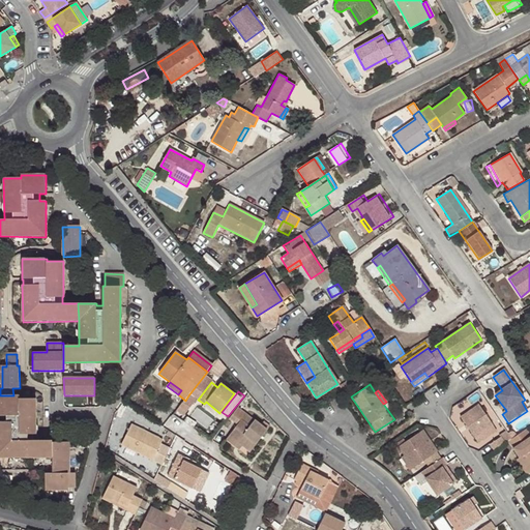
[(0,395),(0,458),(53,458),(53,442),(53,440),(35,440),(35,437),(35,434),(37,434),(36,399),(20,399),(20,395),(13,395),(0,395)]
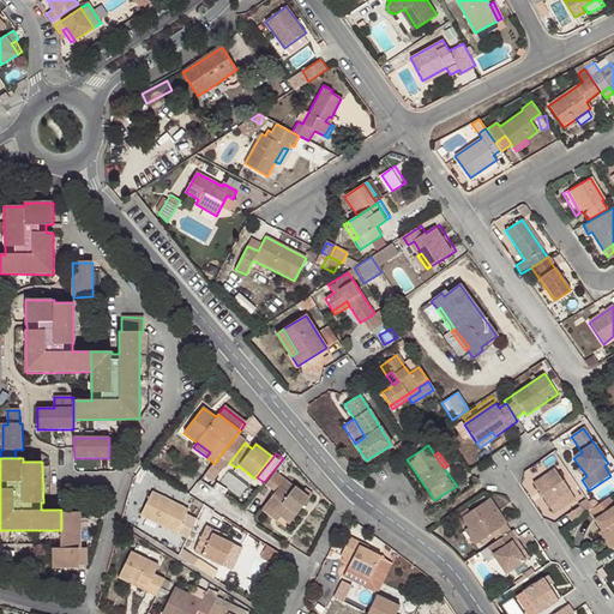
[(206,475),(205,476),(214,483),(228,464),(218,458),(215,464),(208,473),(206,475)]
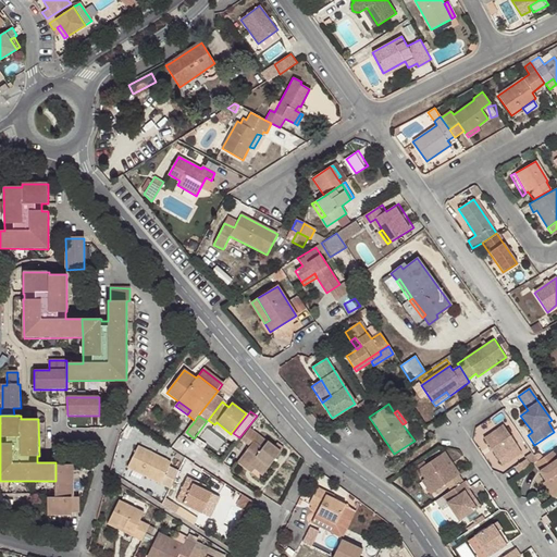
[(224,443),(231,434),(217,422),(214,424),(209,432),(224,443)]
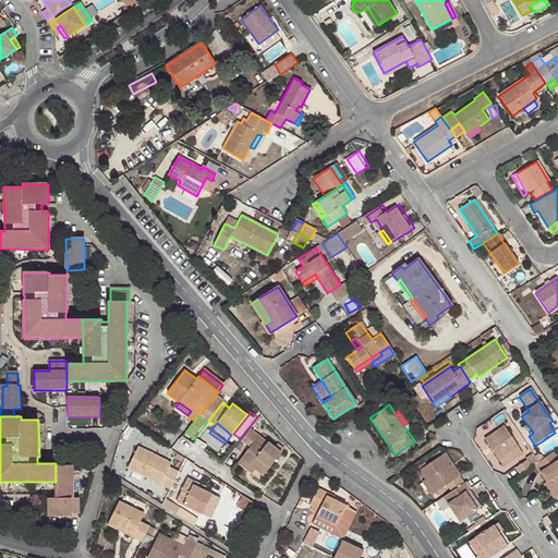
[(520,448),(505,427),(484,441),(499,462),(520,448)]
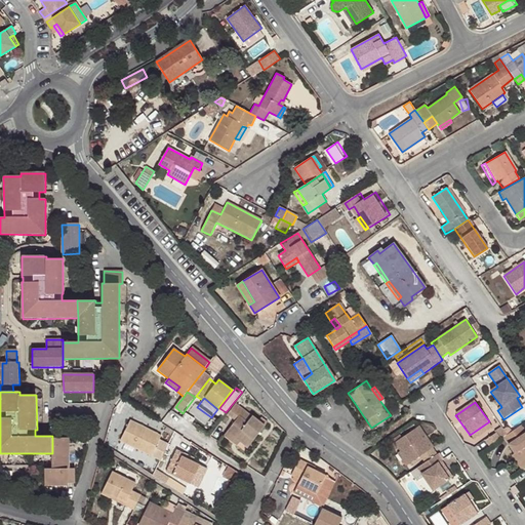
[(235,404),(227,414),(235,420),(226,433),(240,442),(247,448),(264,426),(235,404)]
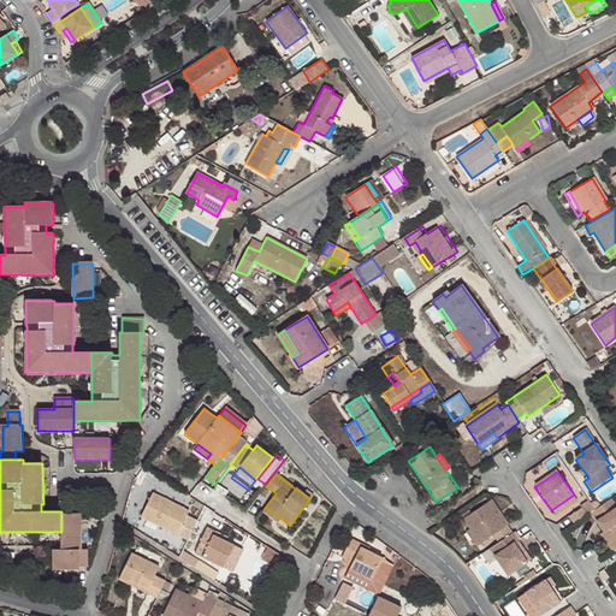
[(188,540),(197,521),(187,516),(189,511),(153,495),(141,517),(188,540)]
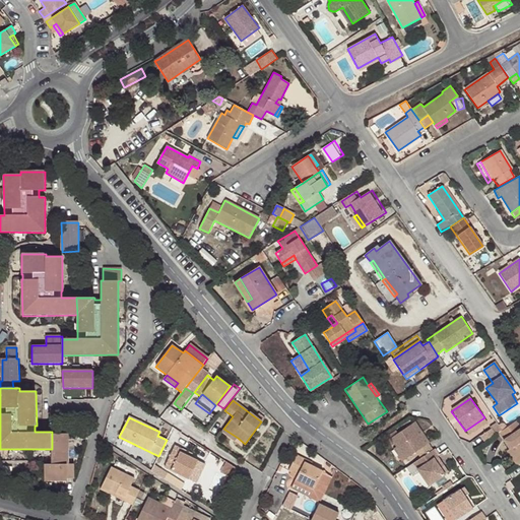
[(519,425),(517,420),(502,432),(499,434),(510,449),(515,457),(512,459),(517,466),(519,464),(519,425)]
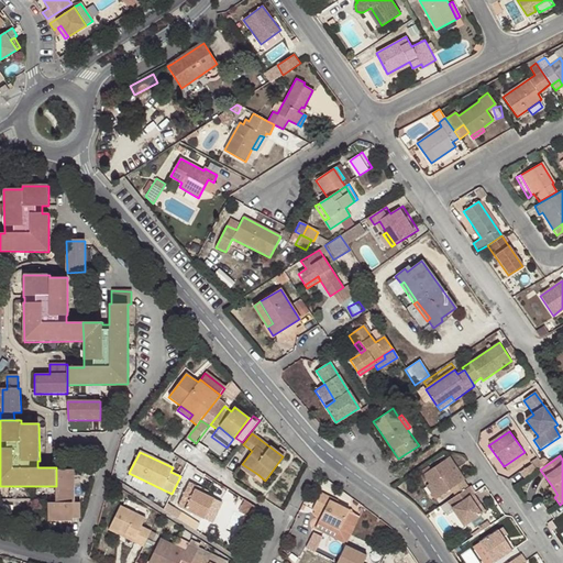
[(531,462),(532,464),(537,471),(540,470),(543,467),(537,457),(531,462)]
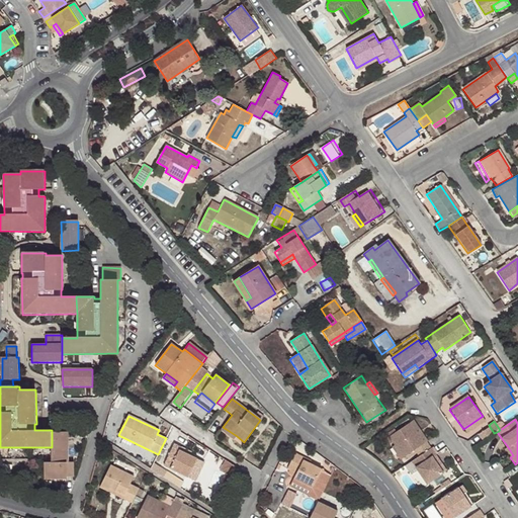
[(424,444),(427,442),(428,442),(414,422),(409,425),(424,444)]
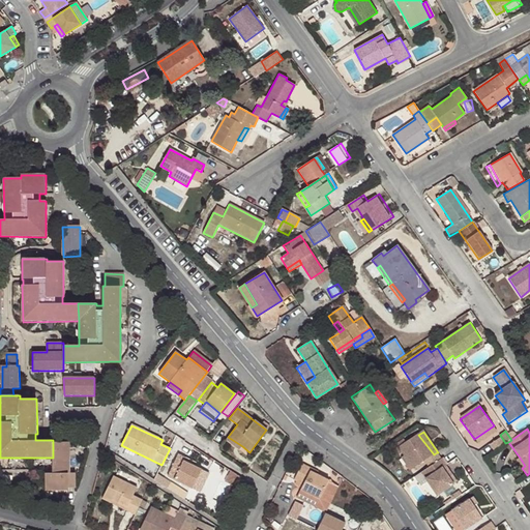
[(428,469),(441,460),(437,452),(434,454),(418,435),(399,447),(412,469),(418,465),(423,462),(425,466),(428,469)]
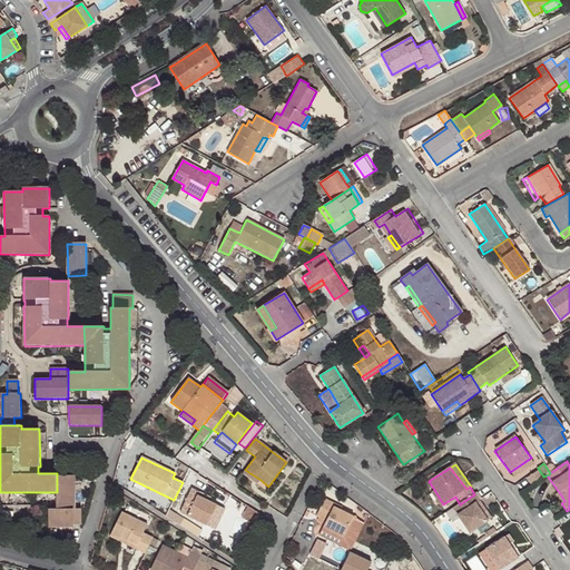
[(257,484),(261,480),(245,470),(243,473),(257,484)]
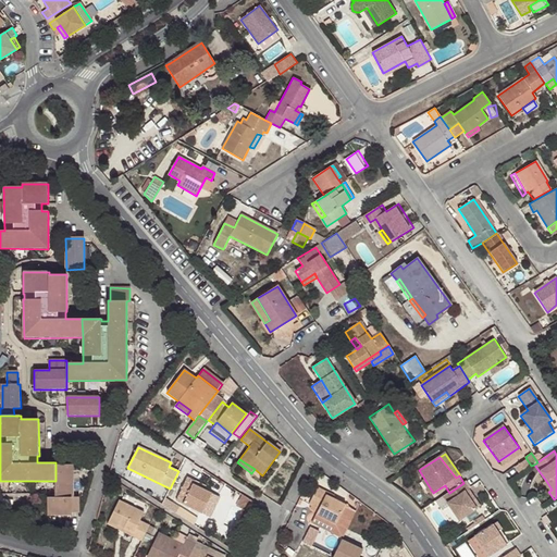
[(527,459),(515,467),(519,474),(531,466),(527,459)]
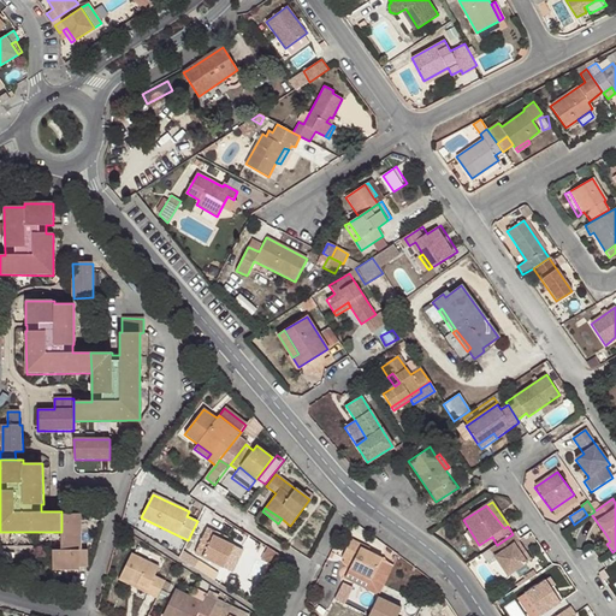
[(81,514),(61,514),(61,532),(61,550),(81,549),(81,514)]
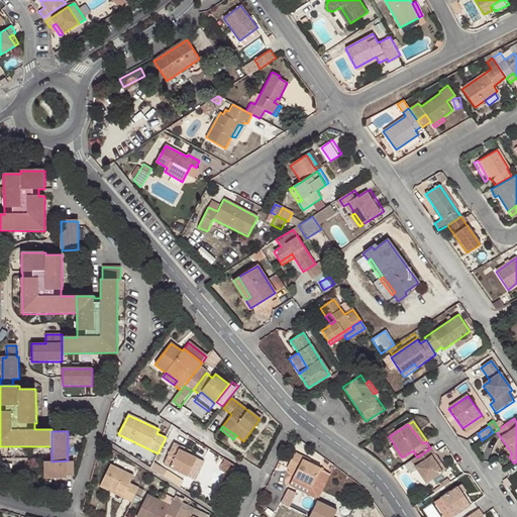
[(398,460),(402,457),(389,436),(383,440),(398,460)]
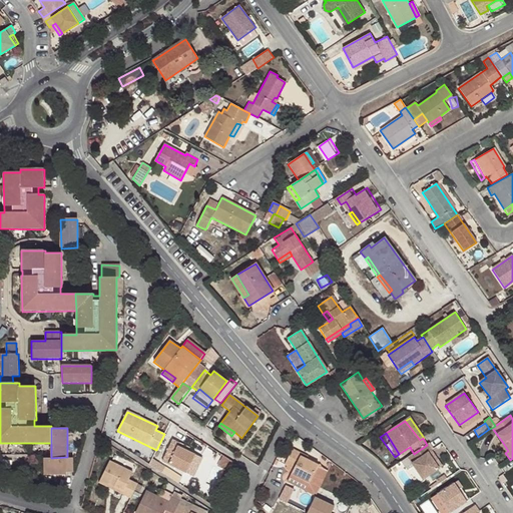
[(185,473),(194,454),(187,451),(177,446),(179,443),(173,440),(162,461),(185,473)]
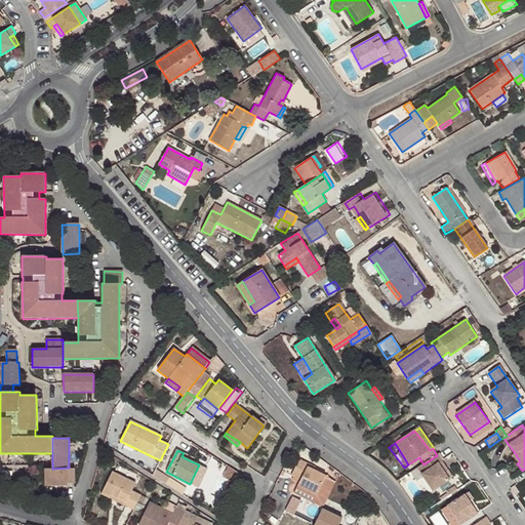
[(515,453),(512,455),(517,463),(520,461),(515,453)]
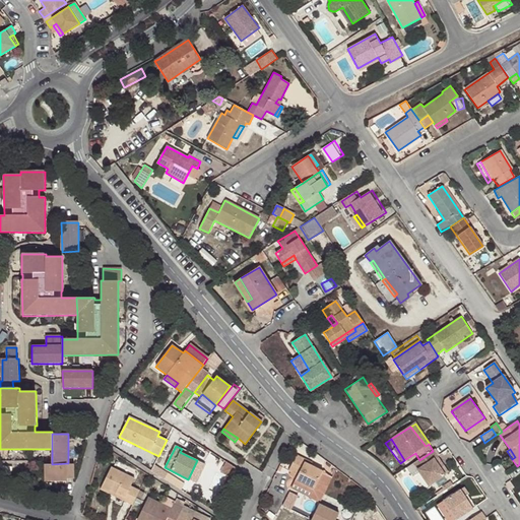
[(437,458),(433,451),(419,460),(412,464),(427,486),(444,475),(434,460),(437,458)]
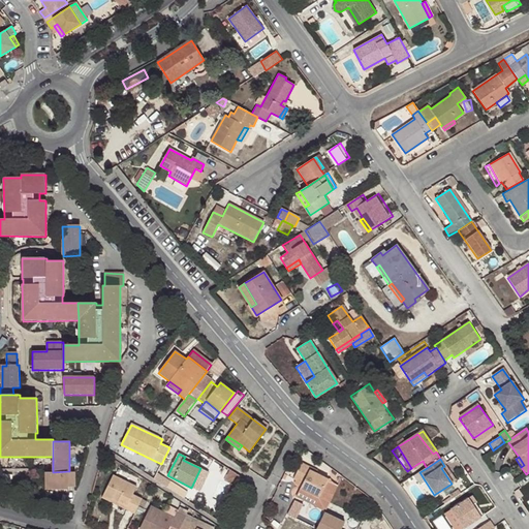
[(318,498),(328,479),(315,473),(309,471),(311,468),(302,463),(293,480),(302,485),(300,489),(318,498)]
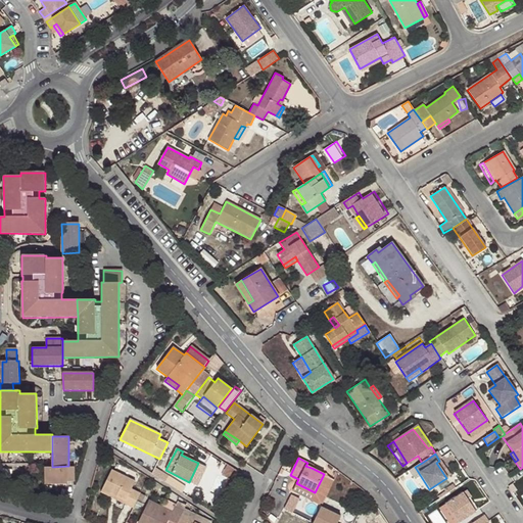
[(436,463),(446,478),(449,476),(439,461),(436,463)]
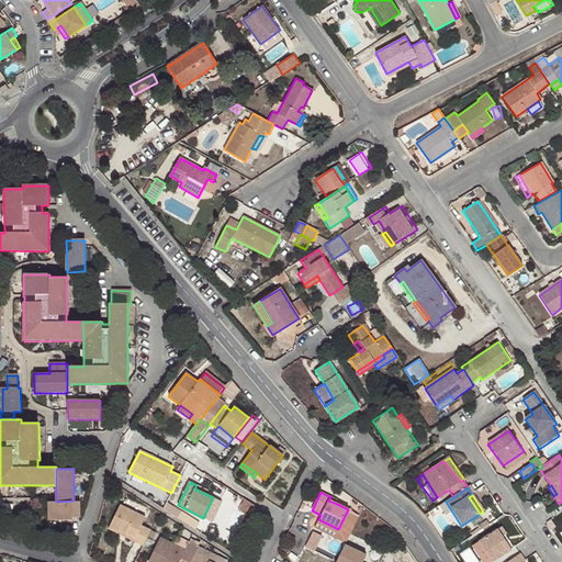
[(220,502),(213,497),(203,518),(210,521),(220,502)]
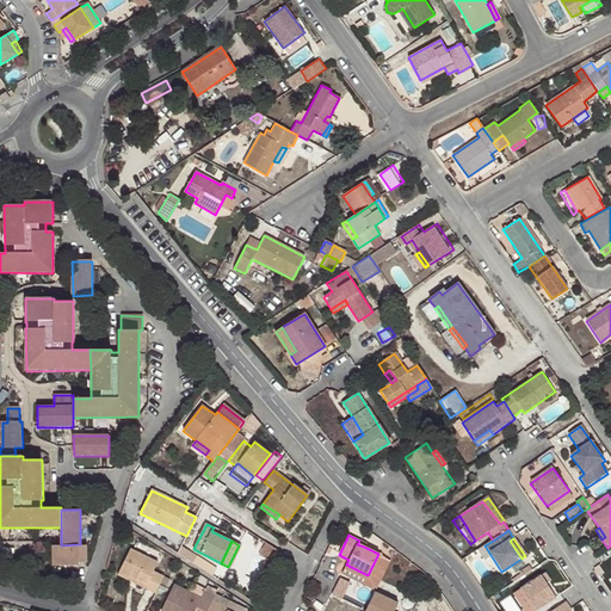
[(61,545),(51,545),(53,566),(79,565),(79,563),(88,562),(87,544),(80,544),(61,545)]
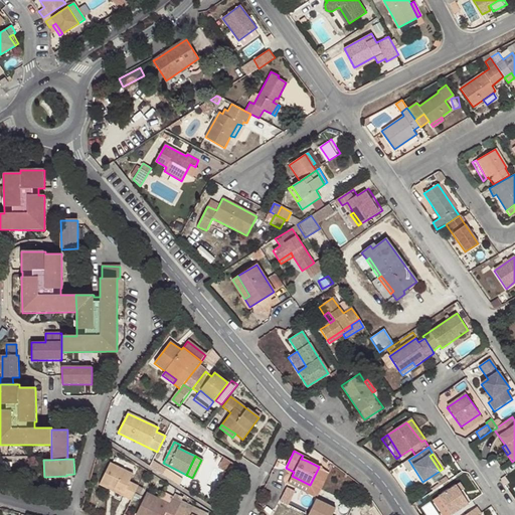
[(234,465),(227,461),(222,470),(229,474),(234,465)]
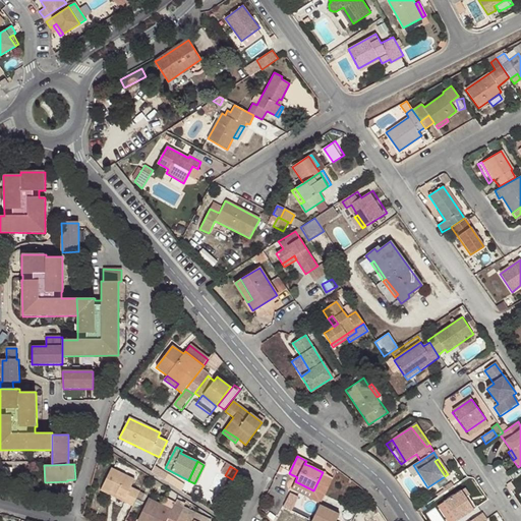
[(133,507),(140,491),(130,487),(134,479),(111,469),(101,490),(109,495),(111,491),(125,499),(124,503),(133,507)]
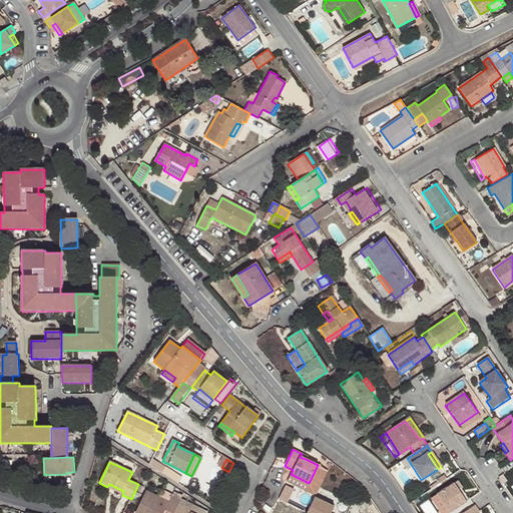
[(316,497),(328,470),(318,465),(309,483),(291,474),(287,483),(316,497)]
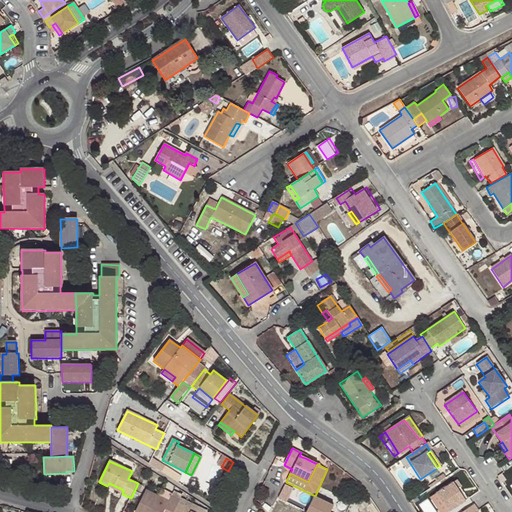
[(457,479),(453,482),(466,501),(468,499),(461,488),(461,486),(457,479)]
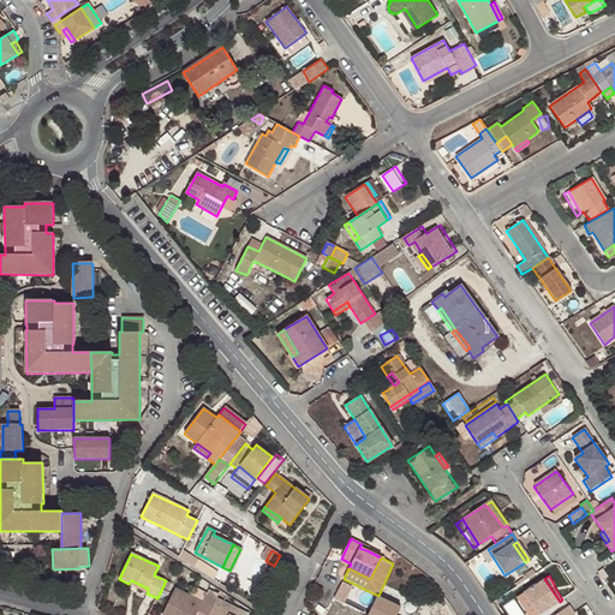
[(560,602),(544,579),(524,593),(533,609),(538,605),(543,613),(560,602)]
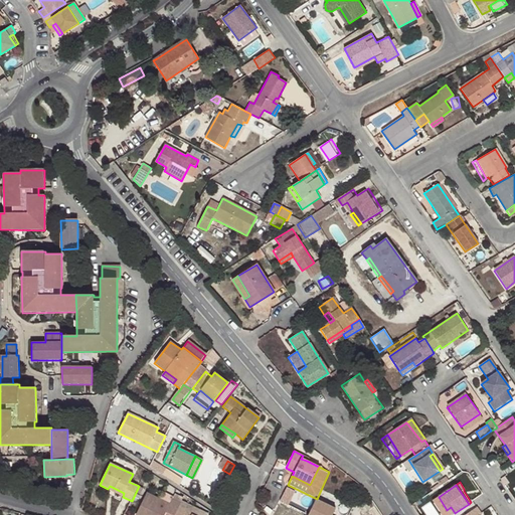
[(110,486),(108,489),(123,497),(124,493),(110,486)]
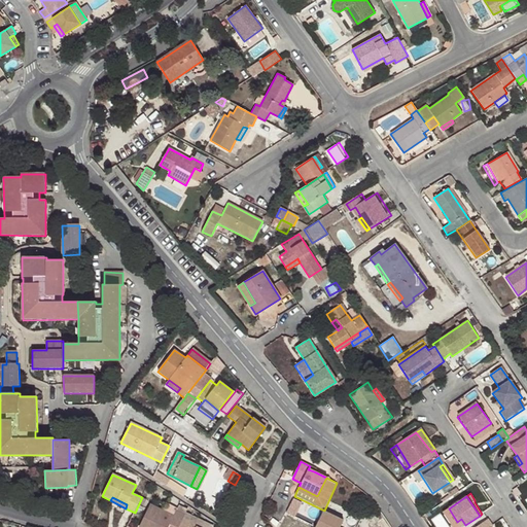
[(178,526),(182,520),(184,516),(176,512),(174,516),(150,505),(140,526),(178,526)]
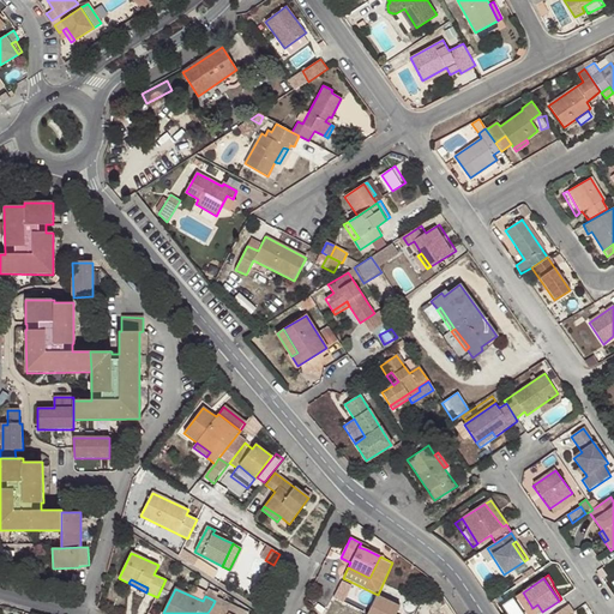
[(396,613),(399,607),(377,596),(367,613),(396,613)]
